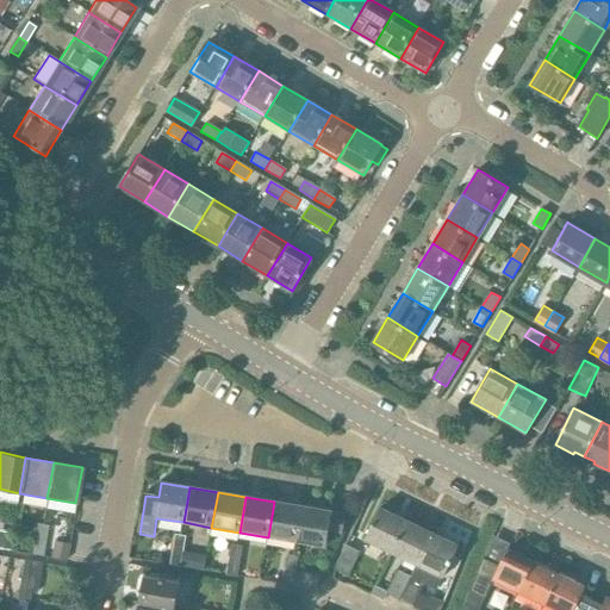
[(268,537),(296,542),(303,506),(274,502),(268,537)]
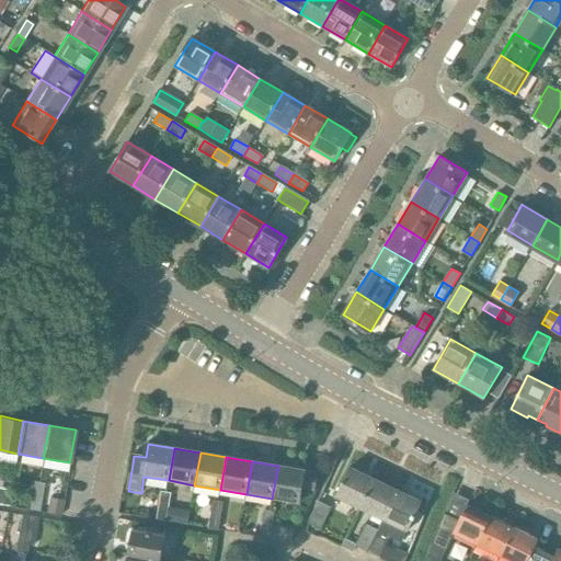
[(313,472),(278,466),(272,499),(299,503),(301,490),(311,491),(313,472)]
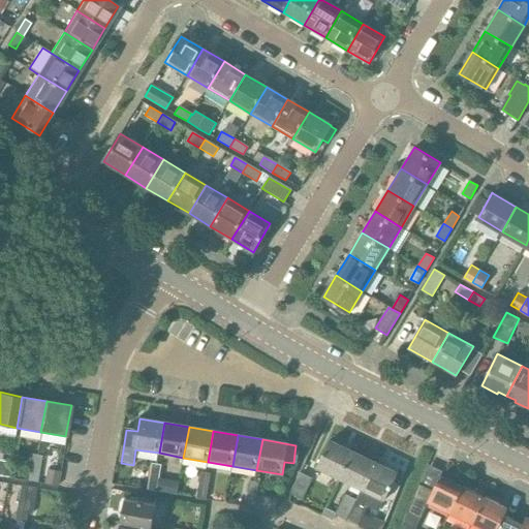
[(339,477),(352,452),(329,440),(316,467),(339,477)]
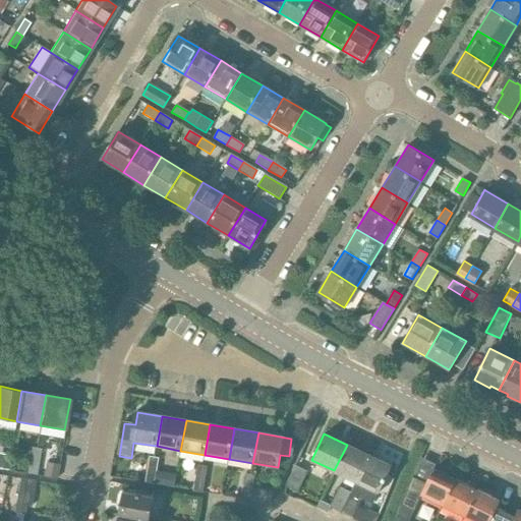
[(368,455),(347,445),(334,470),(356,481),(368,455)]
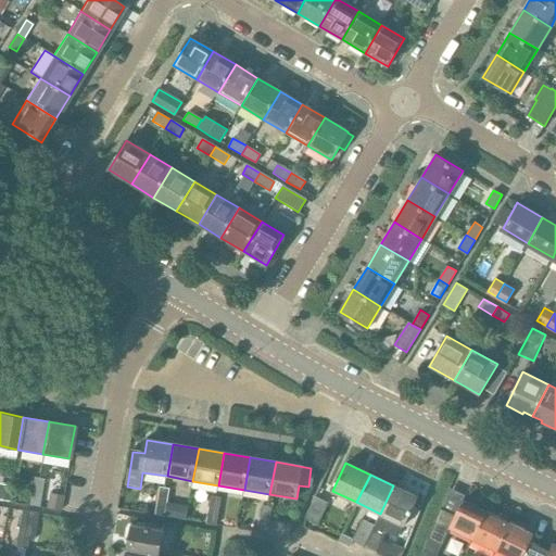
[(32,492),(40,494),(42,480),(34,479),(32,492)]
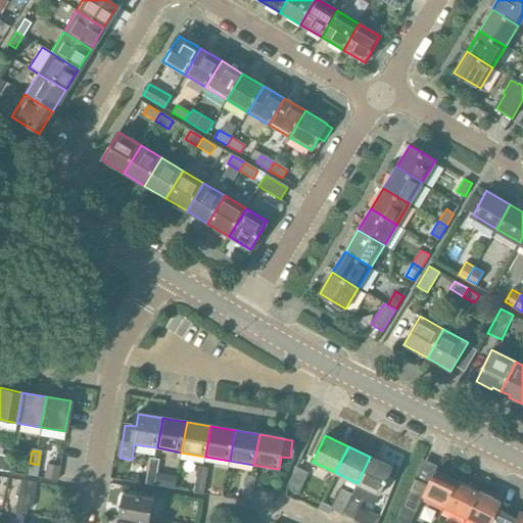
[(0,455),(0,469),(7,471),(10,457),(0,455)]
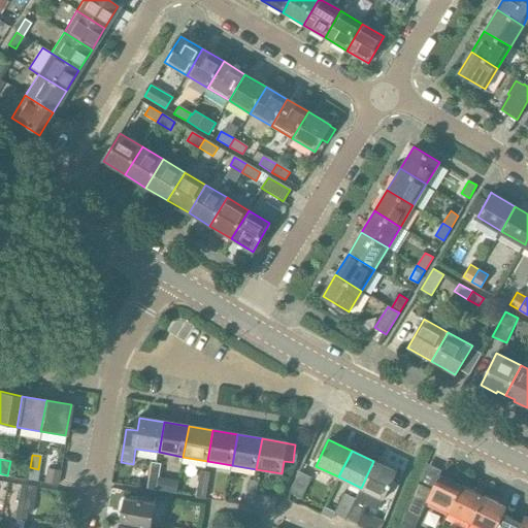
[(356,499),(347,519),(359,524),(364,514),(368,506),(378,510),(383,500),(390,503),(399,485),(392,482),(396,472),(373,461),(361,488),(356,499)]
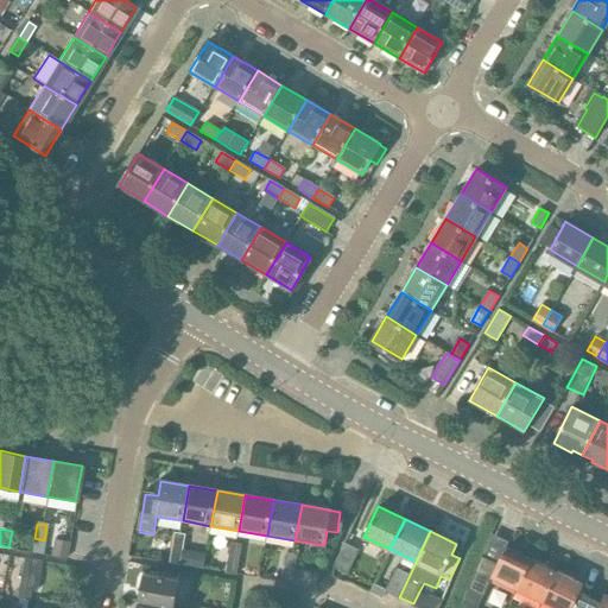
[(173,549),(183,551),(185,536),(176,534),(173,549)]
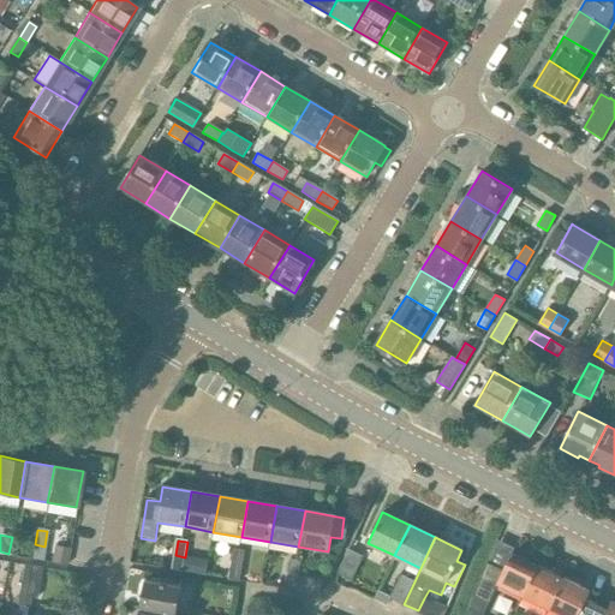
[(46,547),(45,547),(35,544),(33,559),(42,561),(46,547)]
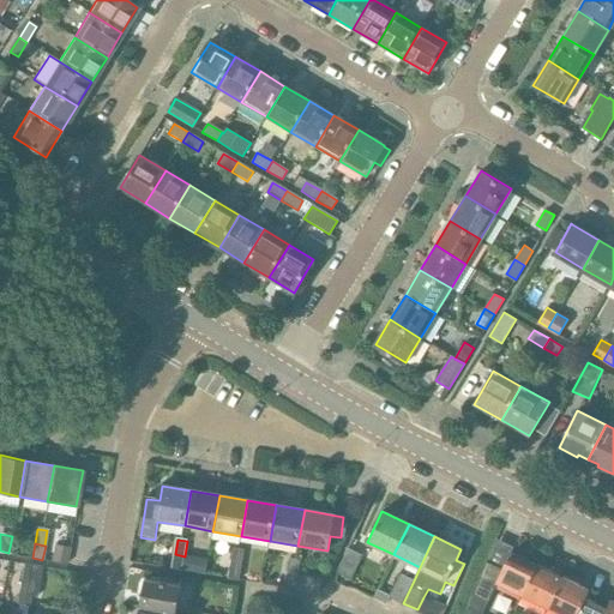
[(54,543),(52,561),(66,564),(70,547),(54,543)]
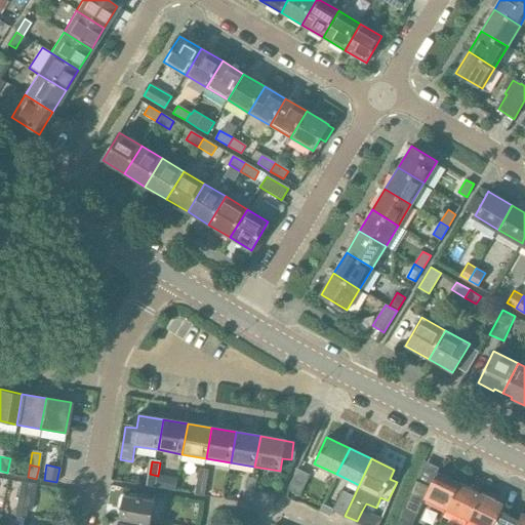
[(198,482),(205,484),(208,471),(200,470),(198,482)]
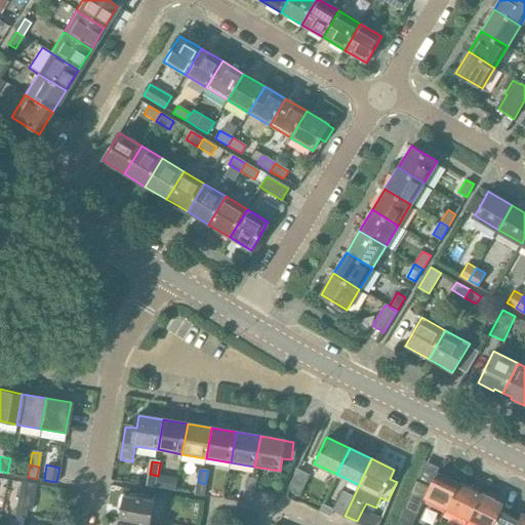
[(287,490),(289,491),(299,496),(309,477),(296,472),(287,490)]
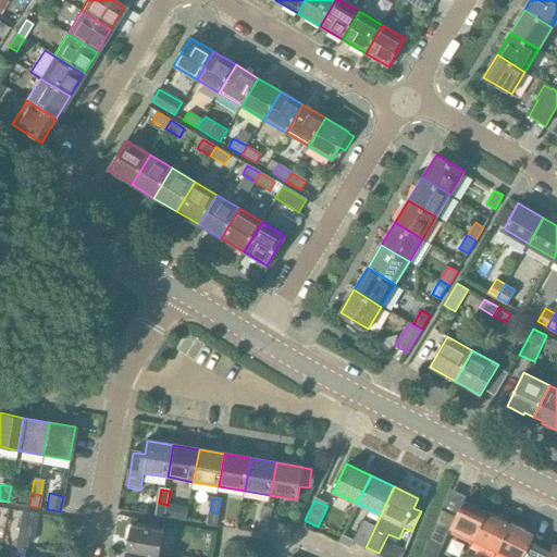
[(442,509),(429,540),(442,546),(450,530),(473,541),(486,512),(462,502),(456,516),(442,509)]
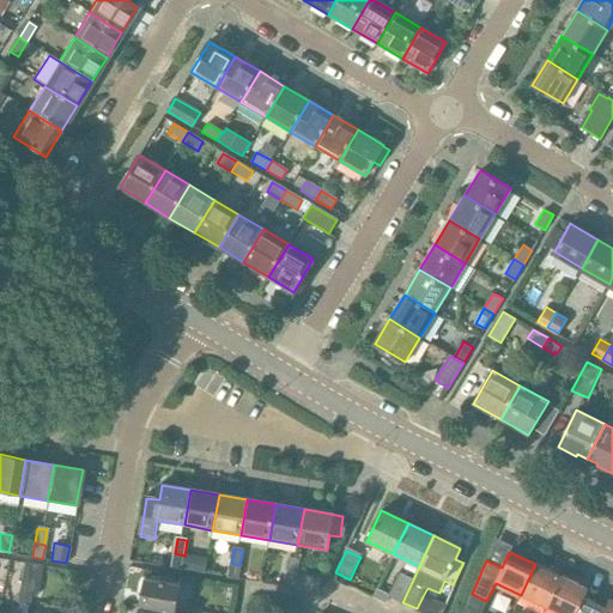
[(184,556),(175,553),(173,568),(182,570),(184,556)]
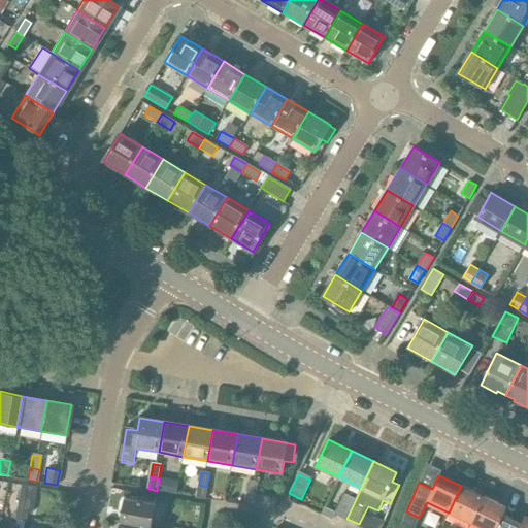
[(163,492),(176,494),(178,481),(166,477),(163,492)]
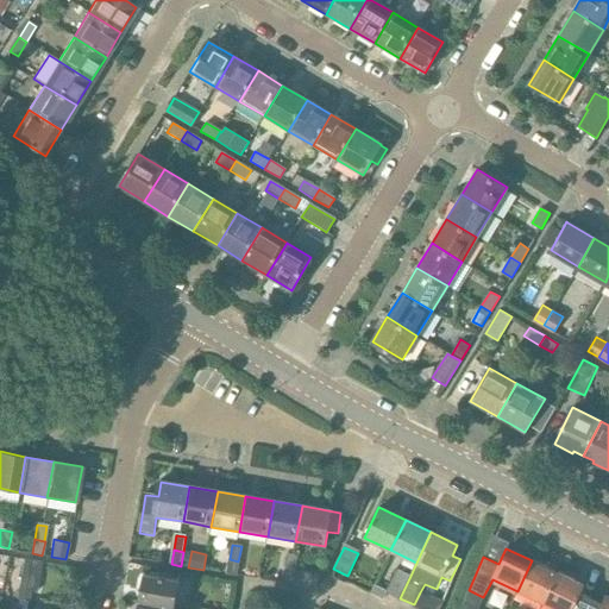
[(284,570),(295,571),(297,557),(288,554),(284,570)]
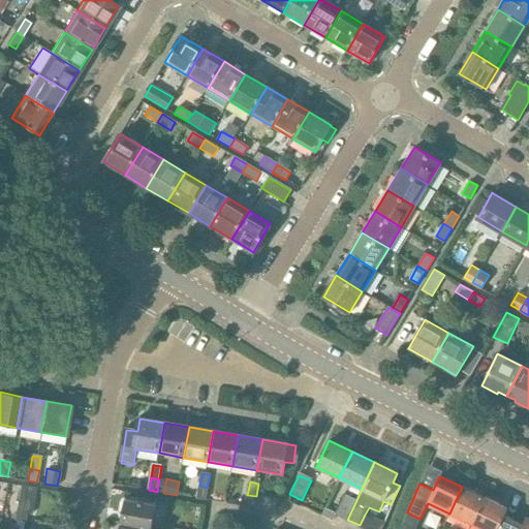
[(26,515),(31,516),(33,502),(25,501),(27,487),(20,486),(13,521),(25,523),(26,515)]
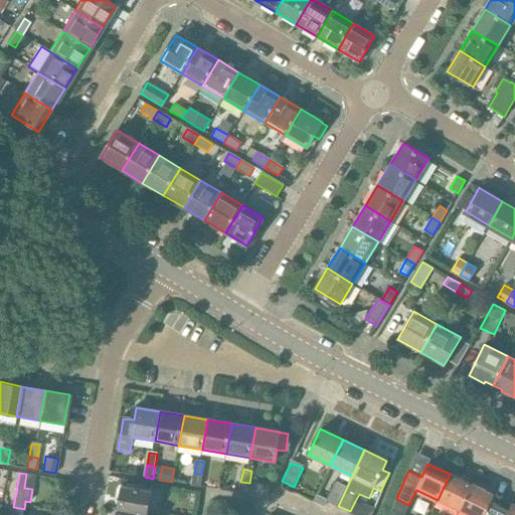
[(201,475),(194,473),(192,485),(199,487),(201,475)]
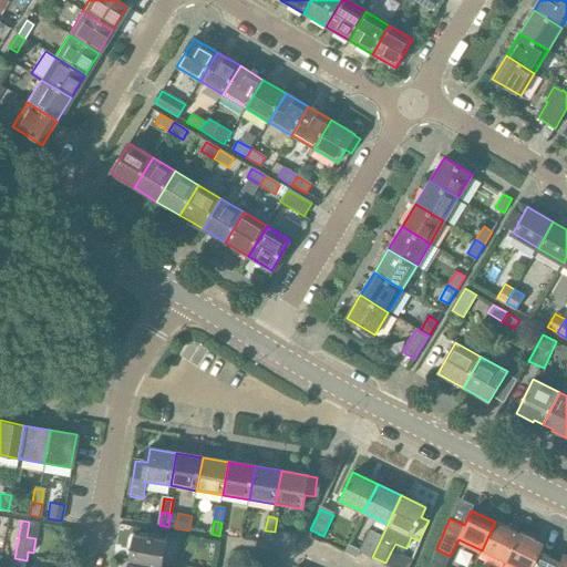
[(35,538),(38,524),(29,522),(27,537),(35,538)]
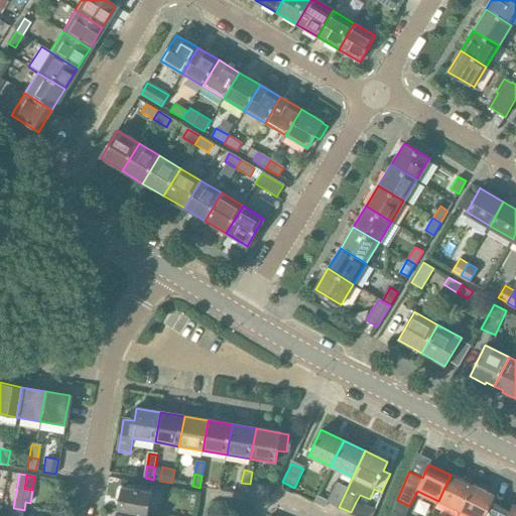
[(438,501),(461,511),(473,486),(450,475),(438,501)]
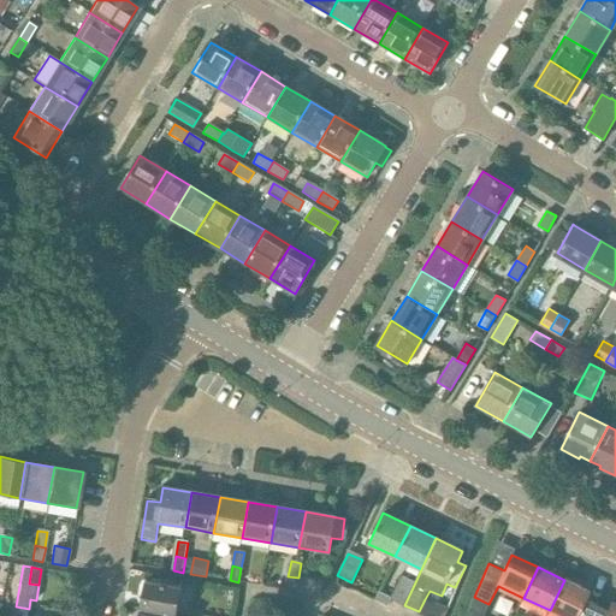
[(404,605),(415,582),(401,575),(391,597),(378,591),(374,600),(388,606),(391,599),(404,605)]
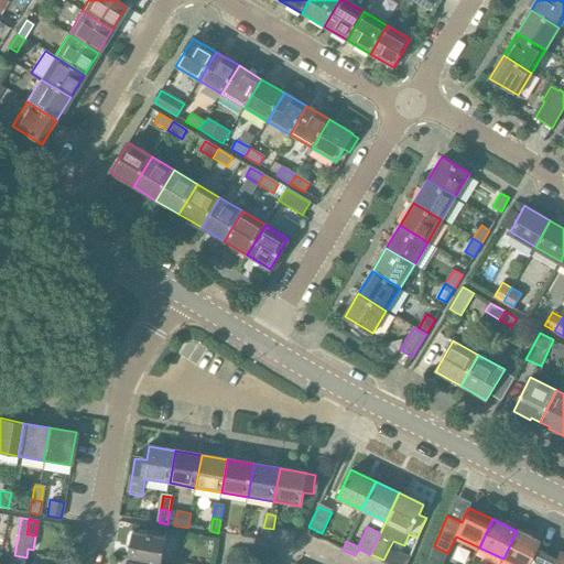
[(270,542),(273,529),(263,528),(261,541),(270,542)]
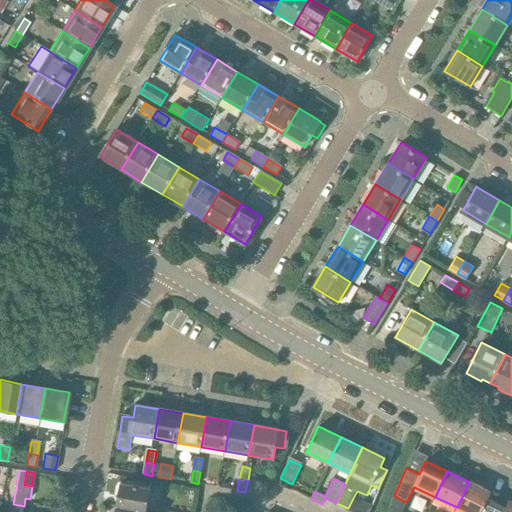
[(248,480),(245,492),(264,496),(269,484),(248,480)]
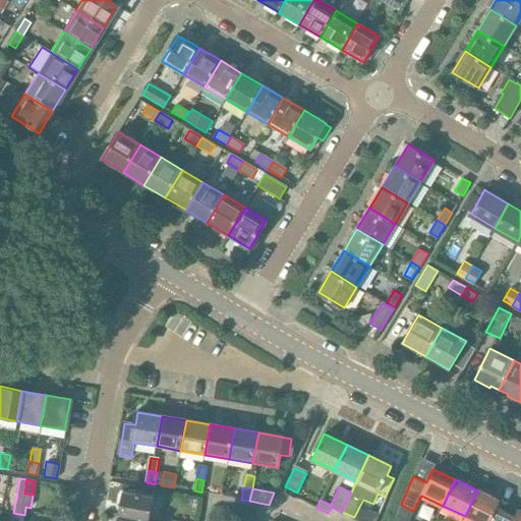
[(119,516),(150,520),(154,497),(123,490),(119,516)]
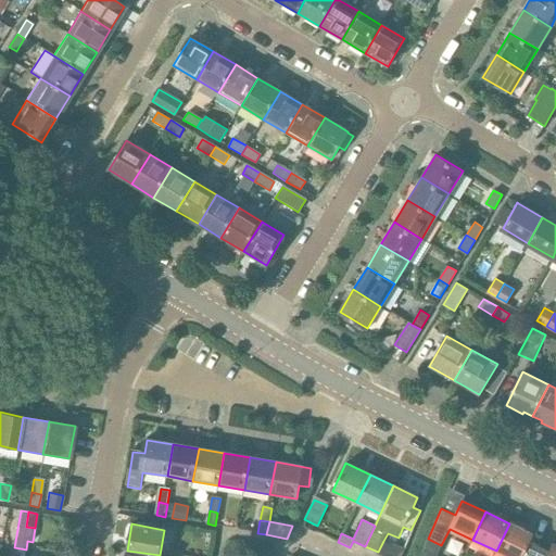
[(496,551),(506,555),(522,555),(529,543),(533,534),(509,523),(496,551)]
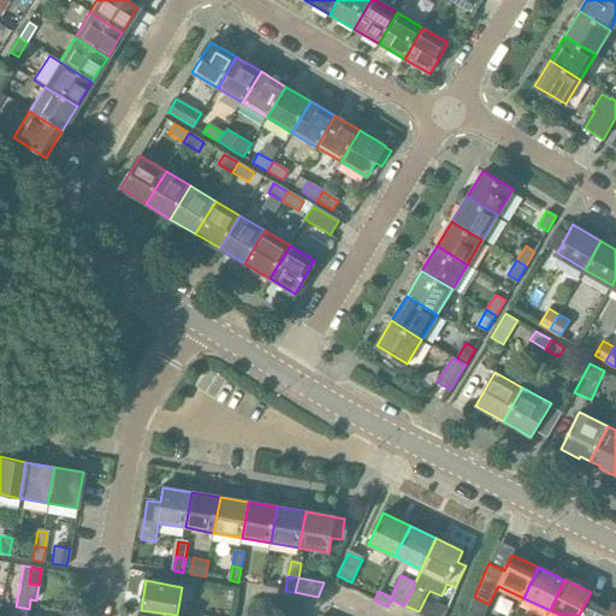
[(579,615),(592,615),(597,606),(586,602),(579,615)]
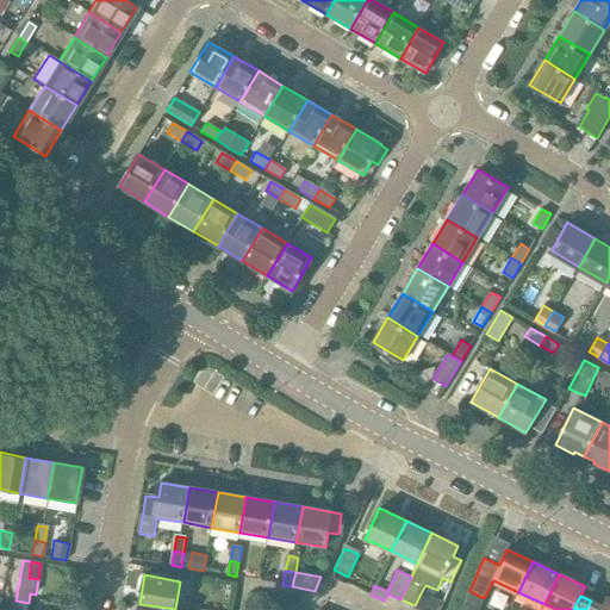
[(599,609),(609,609),(609,598),(607,597),(602,605),(599,609)]
